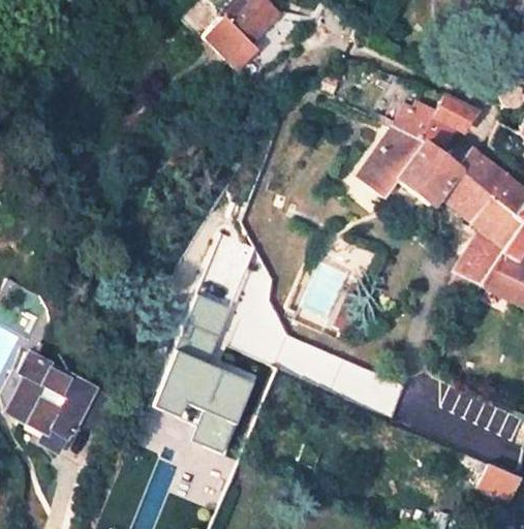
[(259,0),(242,0),(241,2),(238,0),(235,0),(202,40),(238,70),(256,49),(250,44),(275,14),(259,0)]
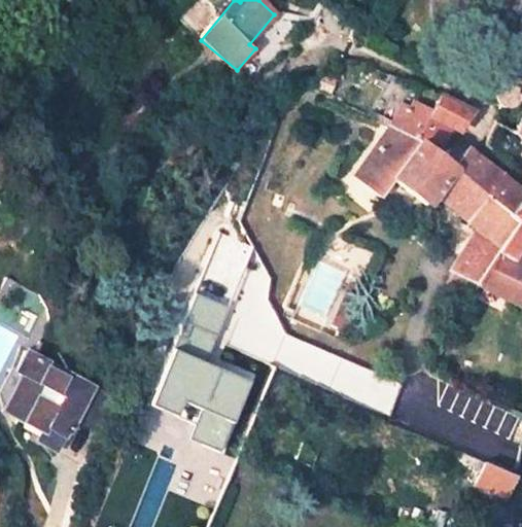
[(521,81),(517,80),(514,89),(506,85),(503,85),(502,86),(501,86),(500,86),(499,88),(498,88),(496,89),(496,90),(495,91),(495,92),(494,94),(494,95),(494,96),(494,97),(494,99),(494,100),(495,101),(496,102),(497,103),(502,106),(503,107),(506,107),(507,107),(508,107),(509,107),(510,107),(511,106),(512,106),(513,105),(513,104),(514,104),(515,103),(516,102),(516,101),(517,100),(517,99),(518,99),(521,100),(521,81)]
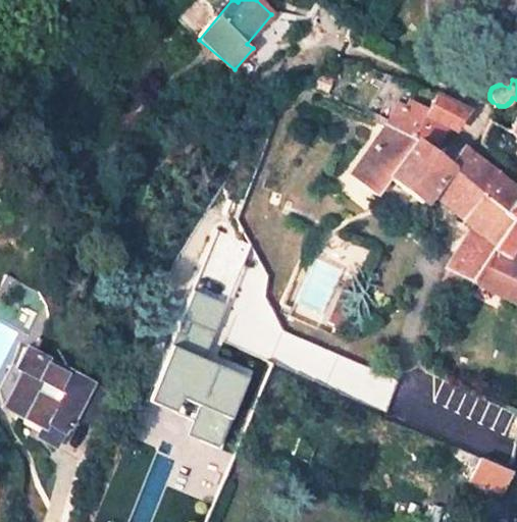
[(391,124),(406,133),(440,150),(451,126),(459,131),(476,110),(440,96),(431,110),(412,101),(409,108),(401,104),(391,124)]
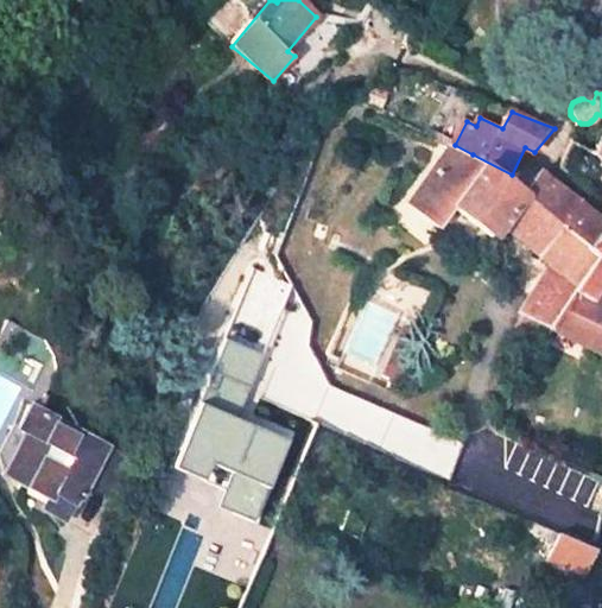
[(601,172),(601,141),(599,149),(578,140),(565,169),(591,189),(601,172)]
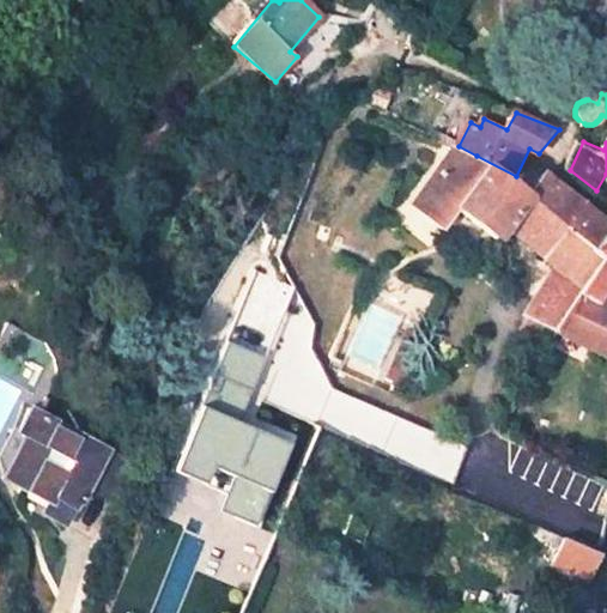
[(456,145),(408,219),(426,230),(432,220),(447,229),(460,211),(502,238),(516,219),(552,243),(547,254),(560,262),(533,315),(536,317),(560,329),(605,259),(568,234),(586,204),(544,174),(534,188),(516,176),(477,156),(456,145)]
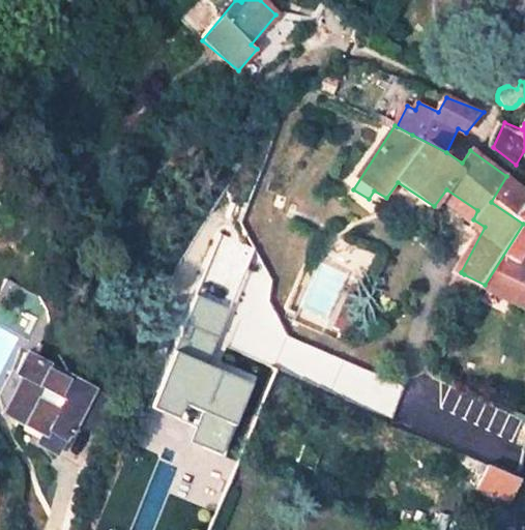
[(524,256),(520,254),(524,247),(524,189),(506,176),(491,202),(523,224),(485,285),(524,304),(524,256)]
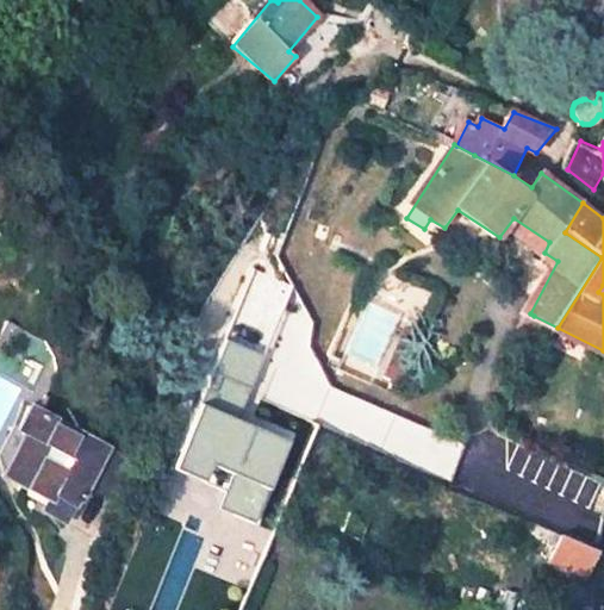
[(558,328),(534,316),(525,332),(548,343),(558,328)]
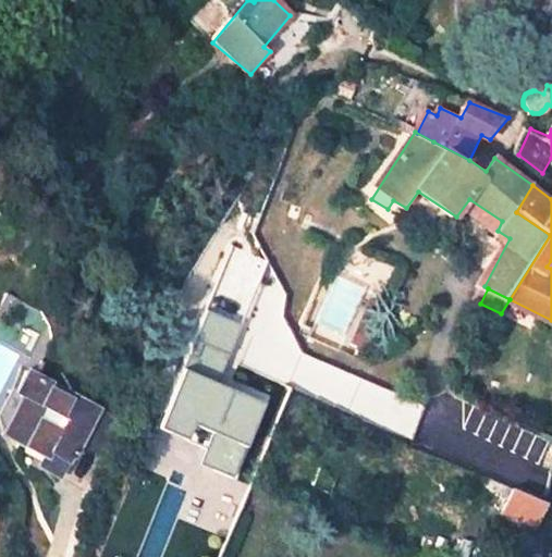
[(362,342),(372,347),(389,305),(377,300),(362,342)]
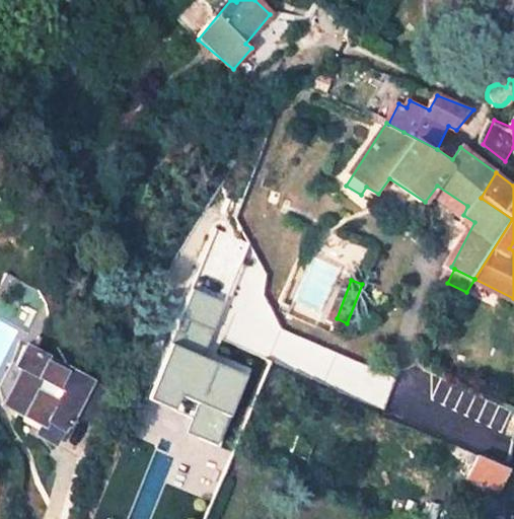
[(99,377),(27,340),(17,359),(24,363),(11,389),(31,399),(26,410),(45,420),(40,430),(60,441),(70,419),(74,421),(80,409),(104,421),(122,388),(118,386),(126,370),(107,361),(99,377)]
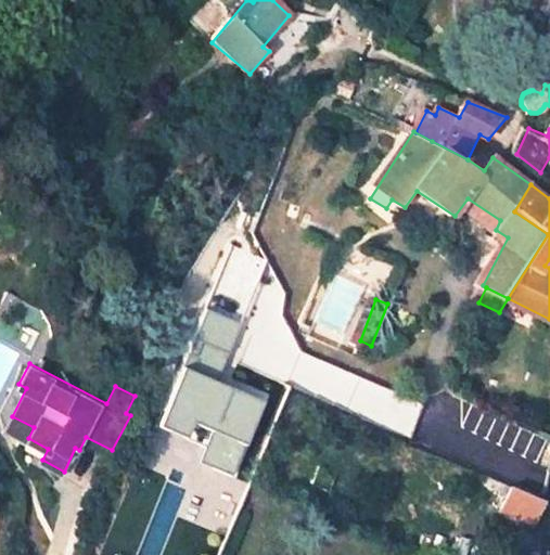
[(158,426),(196,440),(202,424),(217,429),(232,387),(179,369),(158,426)]
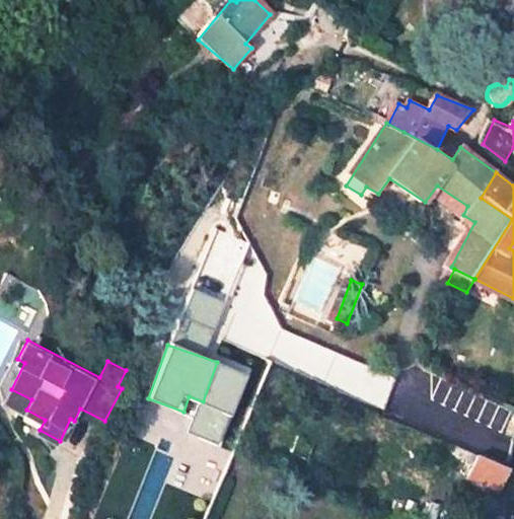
[(483,477),(499,485),(508,465),(478,453),(472,470),(467,466),(461,479),(479,488),(483,477)]
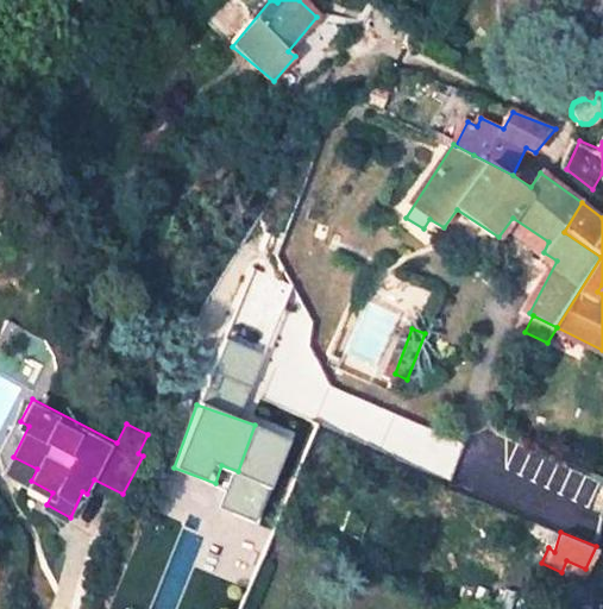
[(594,608),(595,606),(570,597),(565,608),(594,608)]
